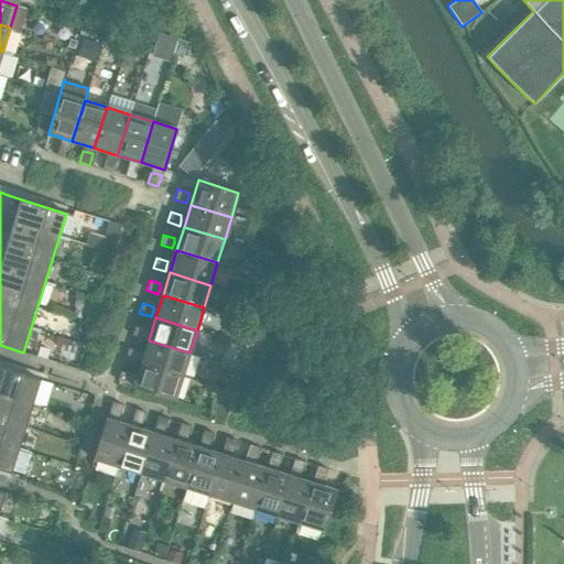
[(145,334),(145,328),(136,325),(132,336),(144,339),(145,334)]
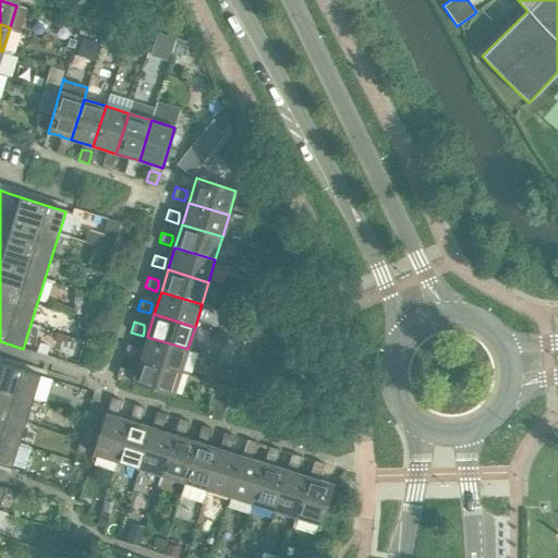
[(181,372),(187,349),(147,337),(140,360),(181,372)]
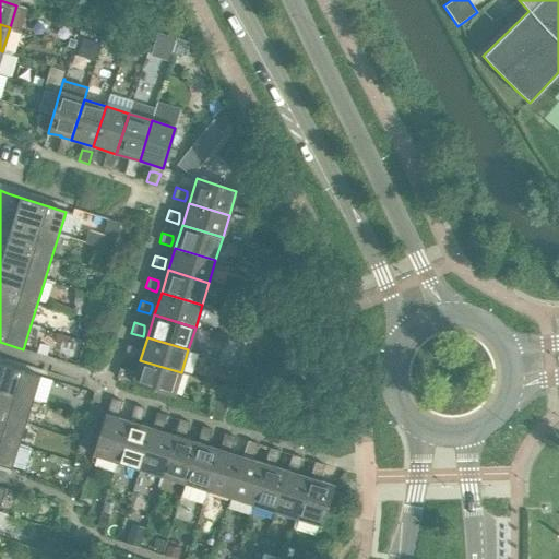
[(138,353),(138,348),(127,345),(123,355),(135,359),(138,353)]
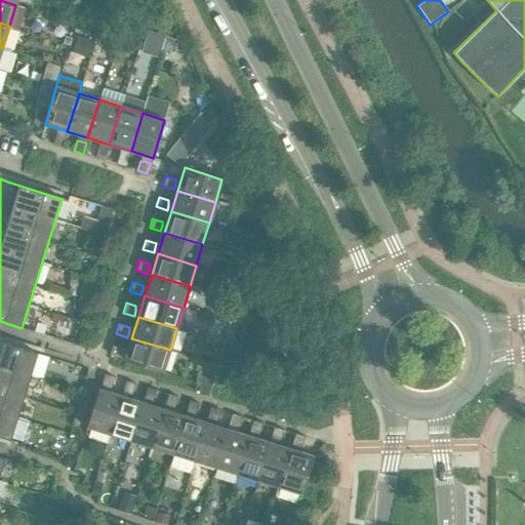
[(125,360),(163,372),(170,350),(131,338),(128,349),(122,348),(113,345),(110,355),(125,360)]
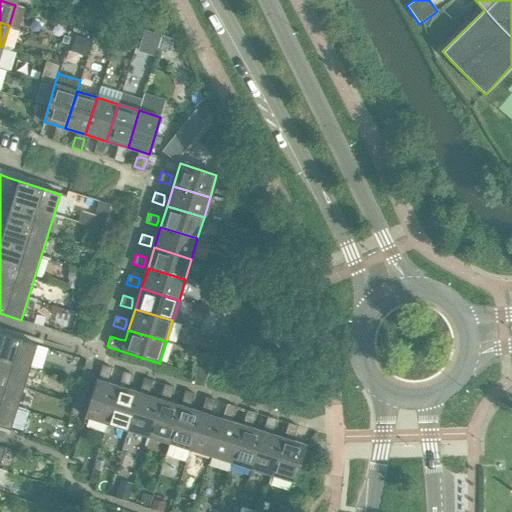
[(0,426),(10,430),(11,427),(22,431),(28,412),(16,409),(36,345),(0,332),(0,426)]
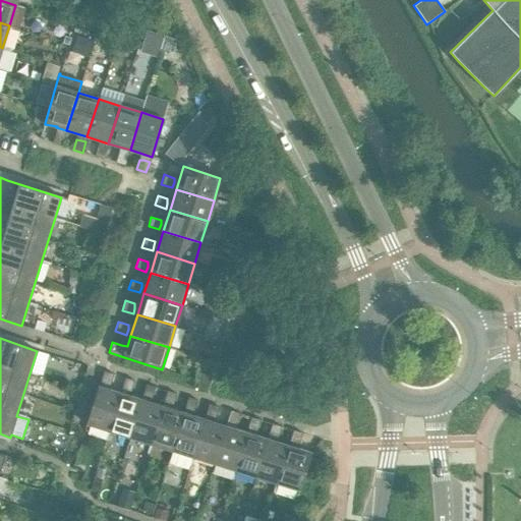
[(110,384),(113,374),(104,371),(100,383),(105,384),(110,384)]
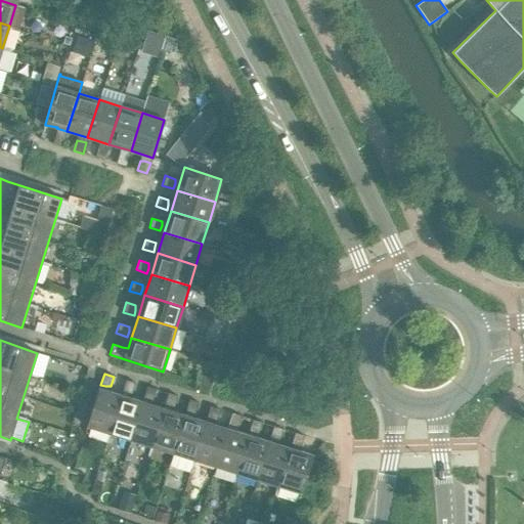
[(132,393),(135,383),(125,380),(122,391),(127,393),(132,393)]
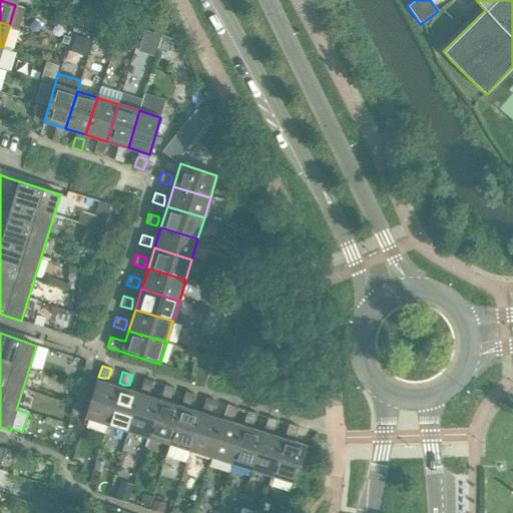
[(149,391),(152,382),(143,379),(140,390),(145,391),(149,391)]
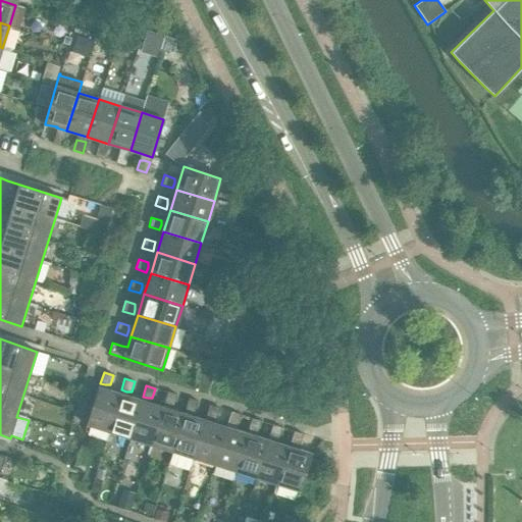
[(108,432),(120,394),(98,387),(87,425),(108,432)]
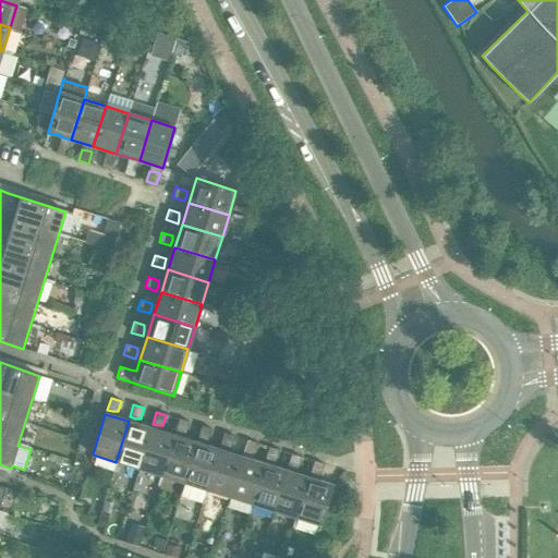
[(185,433),(189,422),(179,419),(174,431),(180,433),(185,433)]
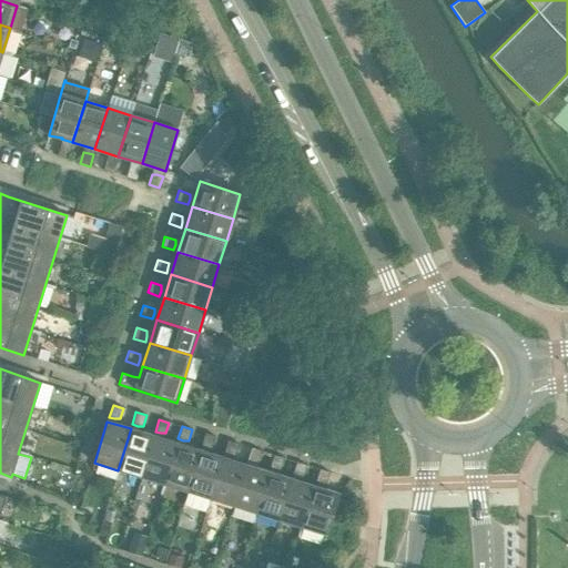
[(141,478),(153,436),(131,428),(118,470),(141,478)]
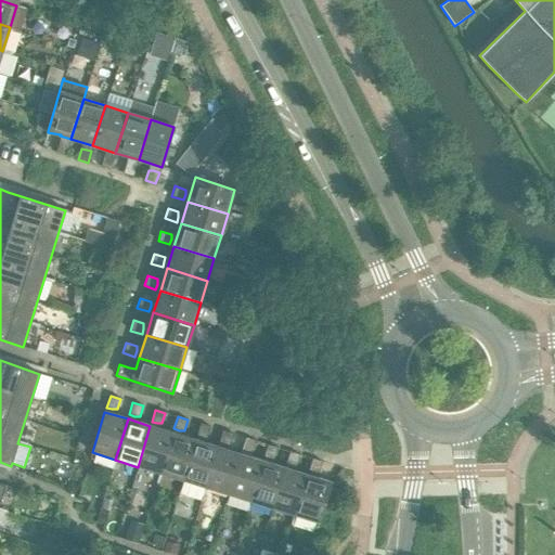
[(207,437),(210,427),(199,424),(196,435),(202,437),(207,437)]
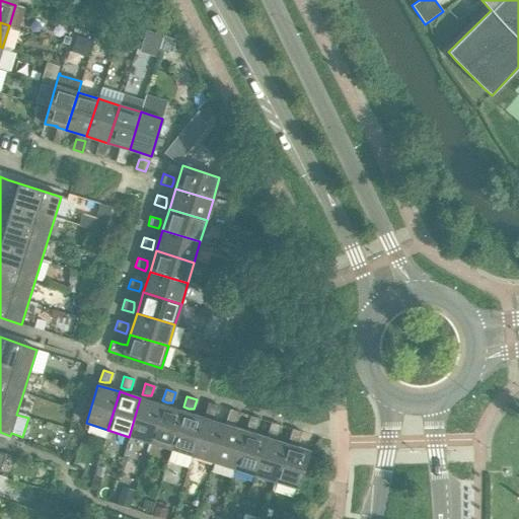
[(149,443),(161,404),(140,398),(129,437),(149,443)]
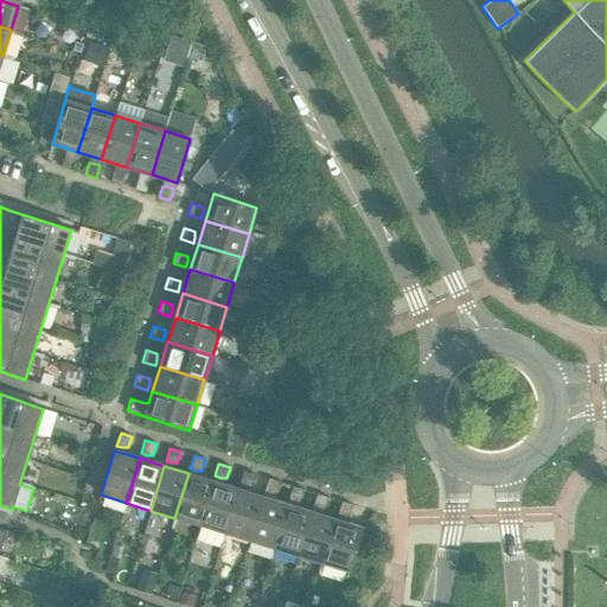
[(250,485),(254,474),(243,471),(240,484),(246,485),(250,485)]
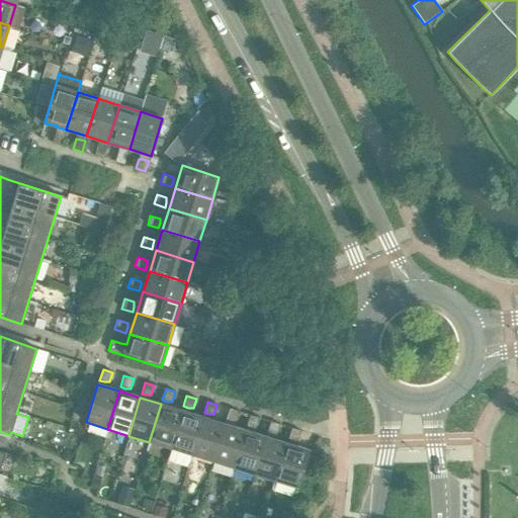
[(171,449),(182,411),(161,404),(149,442),(171,449)]
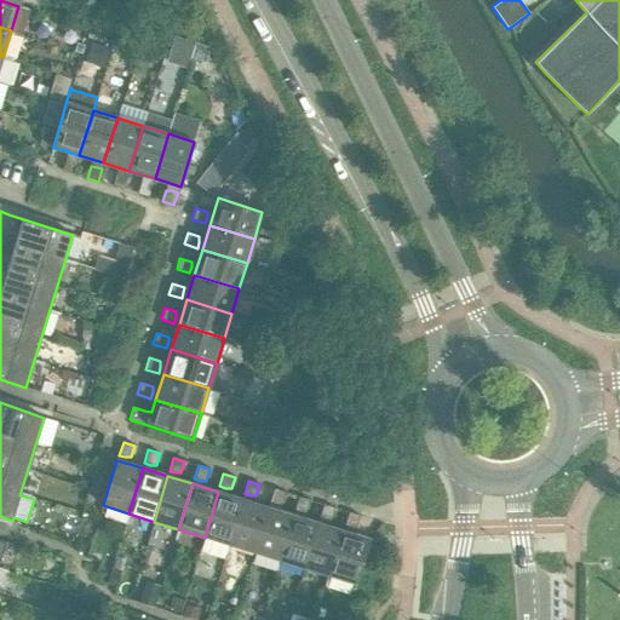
[(281,504),(285,492),(276,491),(273,503),(279,505),(281,504)]
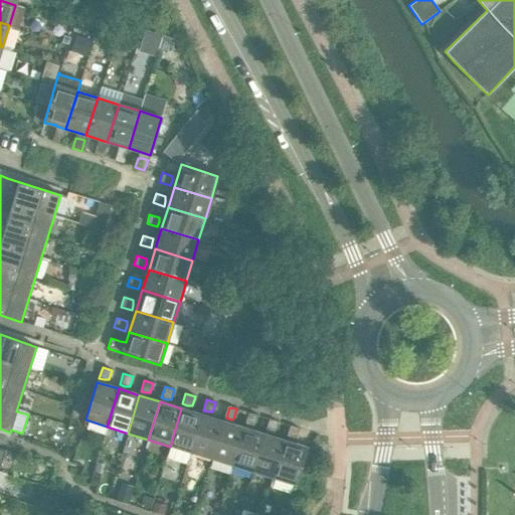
[(189,453),(201,414),(181,408),(170,447),(189,453)]
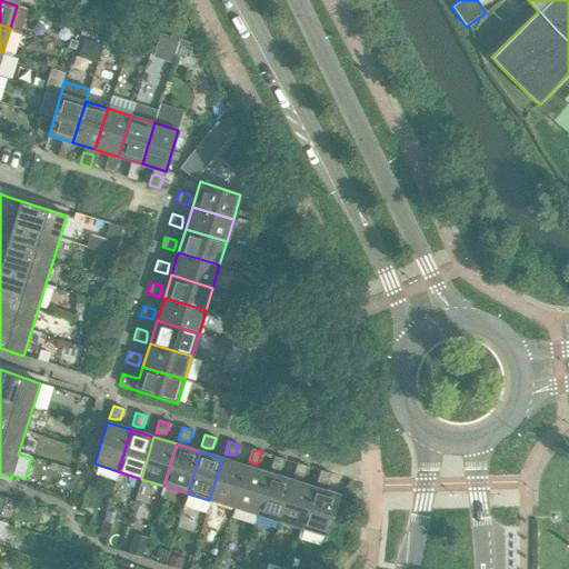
[(280,469),(283,459),(273,456),(270,468),(276,469),(280,469)]
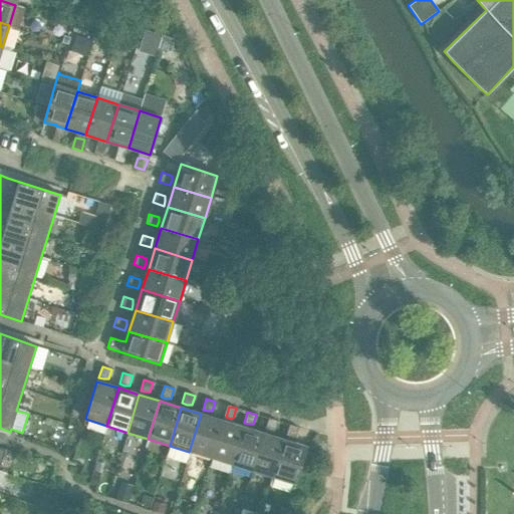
[(211,458),(222,421),(201,414),(189,452),(211,458)]
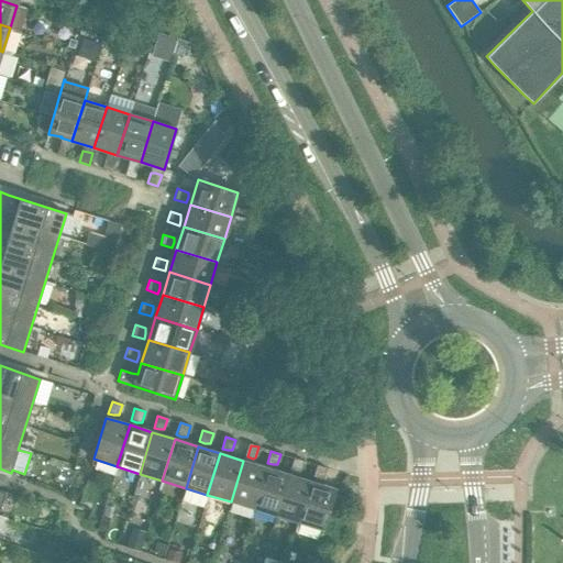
[(300,472),(304,461),(294,457),(289,470),(295,472),(300,472)]
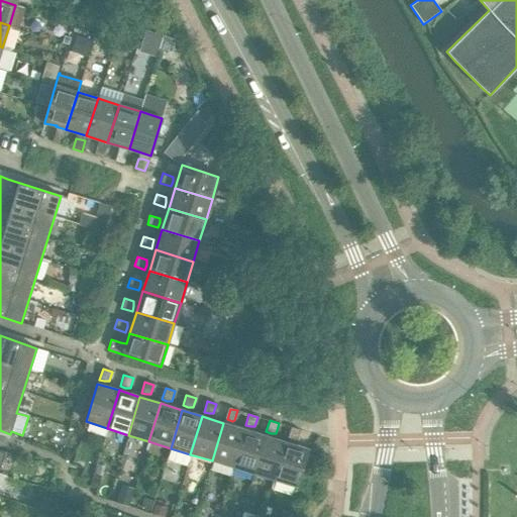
[(232,468),(243,429),(223,423),(212,460),(232,468)]
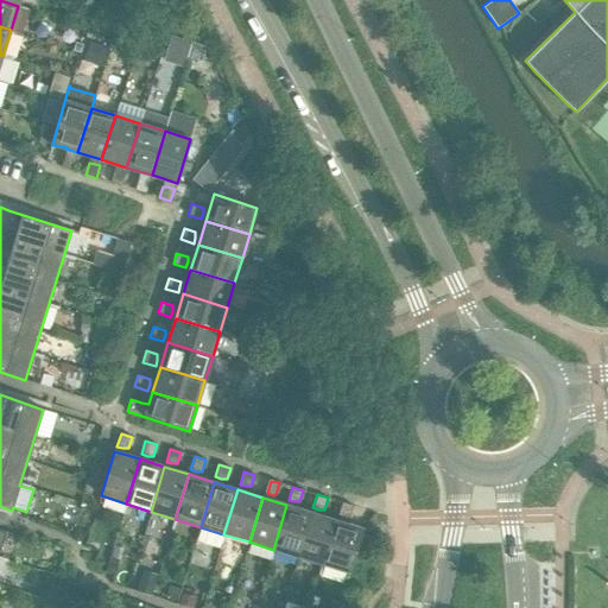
[(348,517),(352,505),(341,502),(337,515),(343,517),(348,517)]
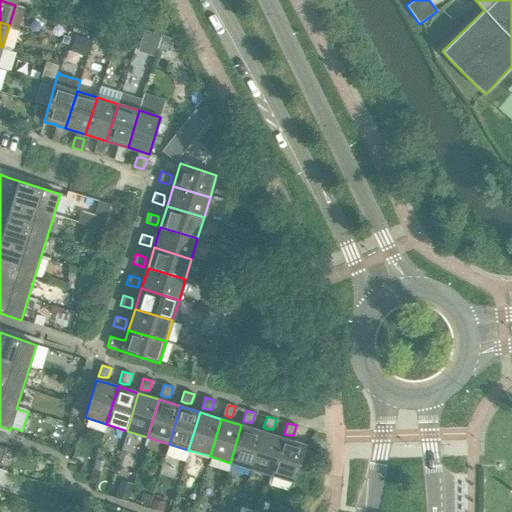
[(250,469),(262,431),(241,425),(230,463),(250,469)]
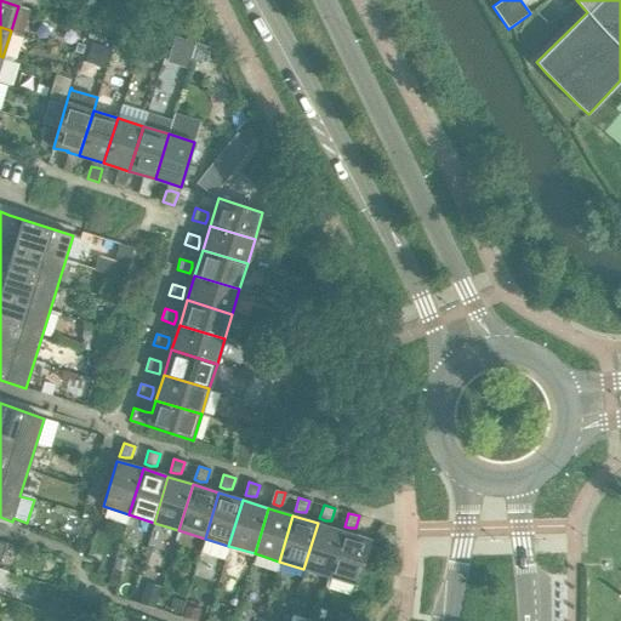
[(329,577),(343,531),(318,523),(303,569),(329,577)]
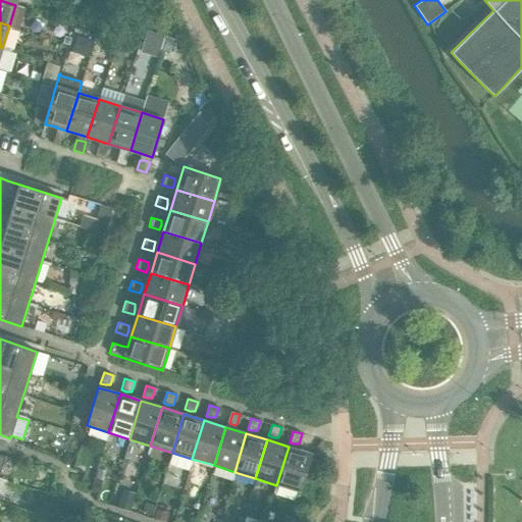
[(299,491),(311,454),(289,447),(276,485),(299,491)]
